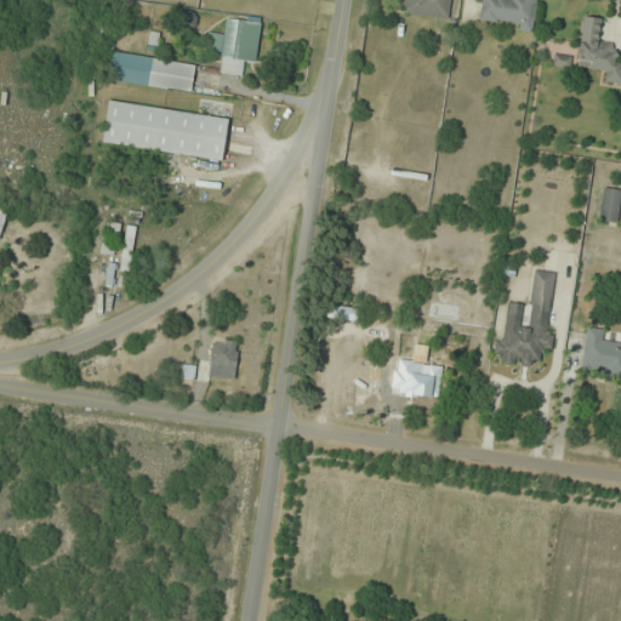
[(536,0),(482,0),(479,26),(534,30),(536,0)]
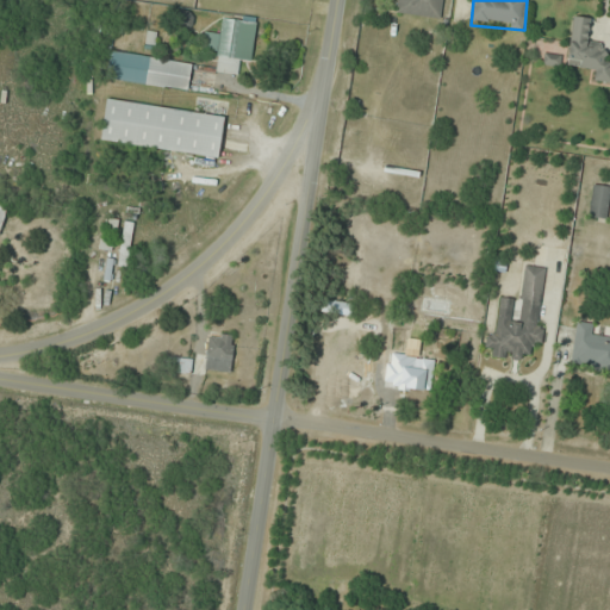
[(567,67),(593,70),(592,81),(609,83),(609,62),(607,62),(608,47),(589,44),(591,19),(573,17),(567,67)]
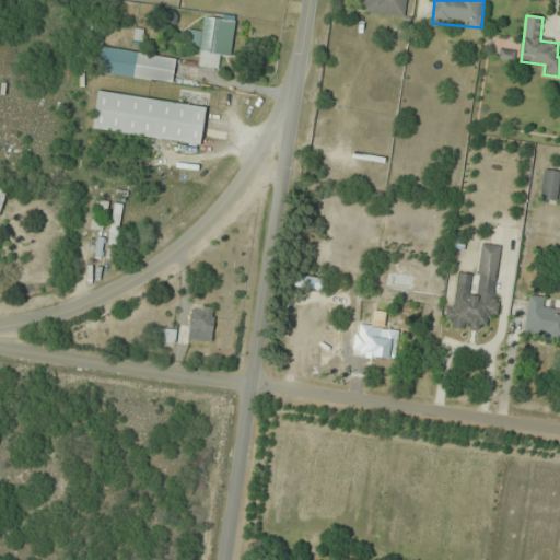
[(198,67),(219,70),(220,56),(231,57),(236,21),(205,16),(202,36),(191,35),(190,46),(201,47),(198,67)]
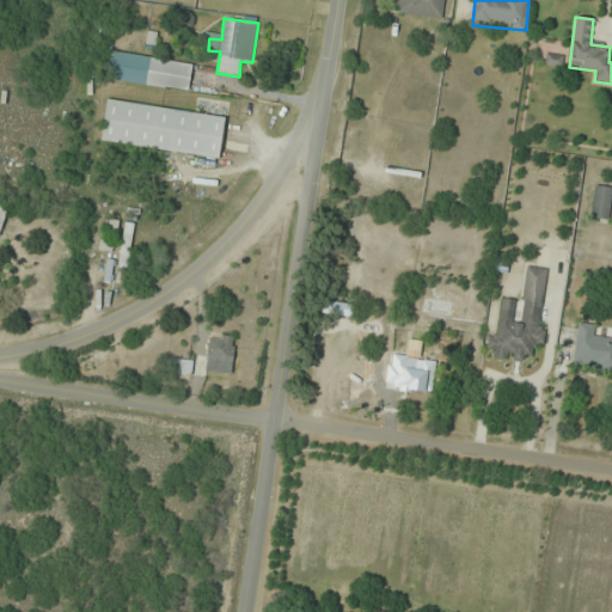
[(189,93),(193,66),(111,53),(106,80),(189,93)]
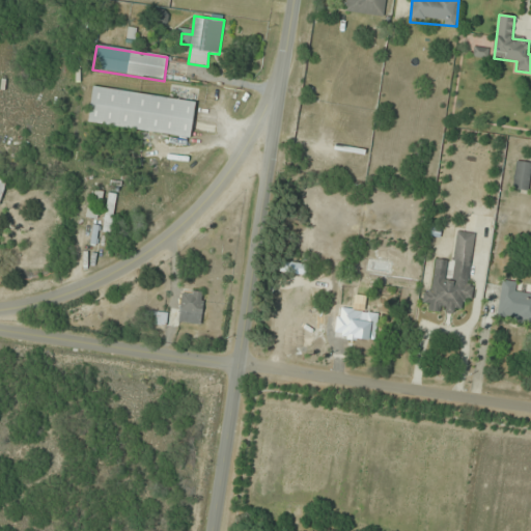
[(196,103),(92,88),(87,124),(191,139),(196,103)]
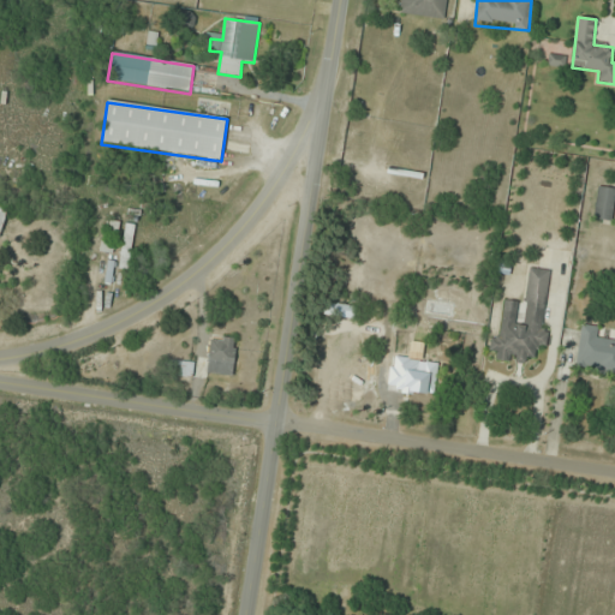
[(614,203),(614,190),(598,186),(591,219),(611,222),(614,203)]
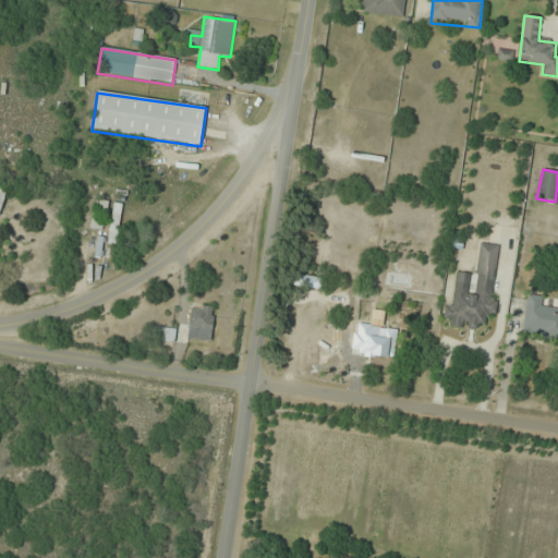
[(107,243),(114,245),(123,206),(116,205),(107,243)]
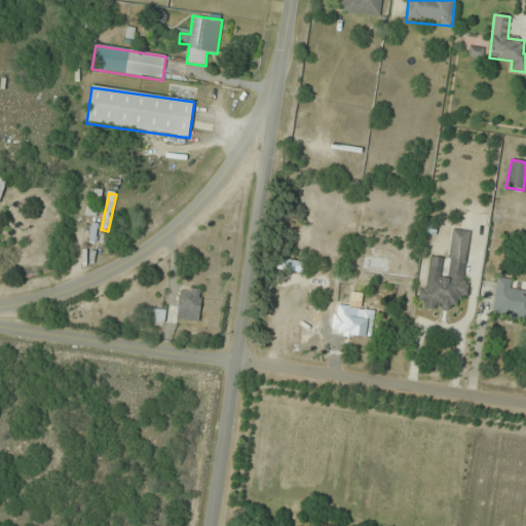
[(470,231),(452,229),(449,260),(430,258),(427,287),(421,286),(419,306),(457,309),(459,298),(467,299),(468,283),(464,283),(470,231)]
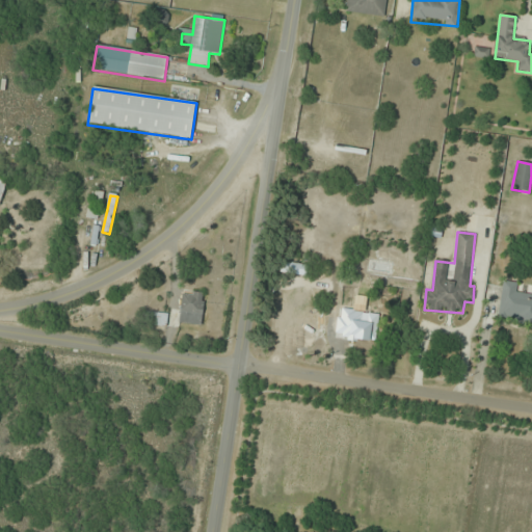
[(369,298),(371,272),(361,271),(357,297),(369,298)]
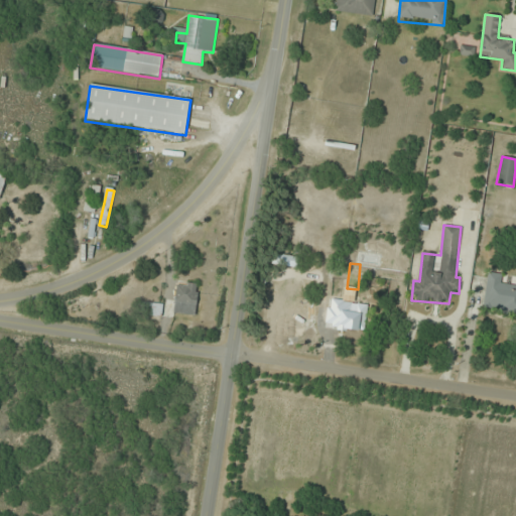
[(515,313),(515,283),(504,282),(505,275),(488,273),(483,310),(515,313)]
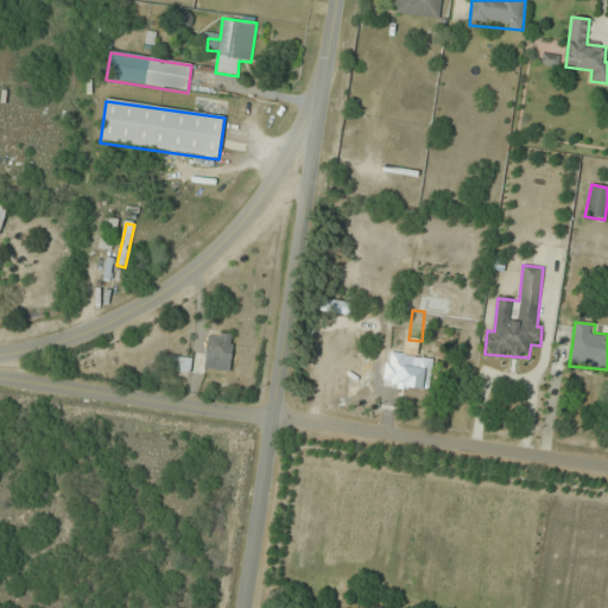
[(232,372),(234,335),(207,333),(204,371),(232,372)]
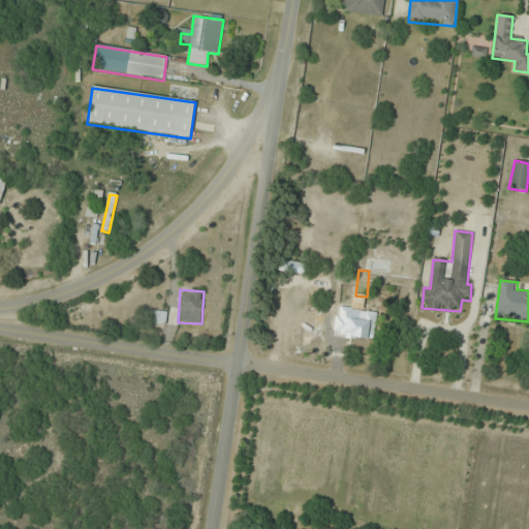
[(348,342),(369,345),(374,310),(353,307),(348,342)]
